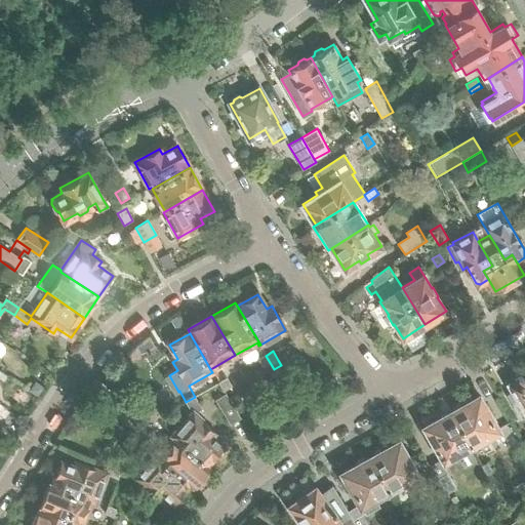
[(271,364),(266,356),(258,360),(264,368),(271,364)]
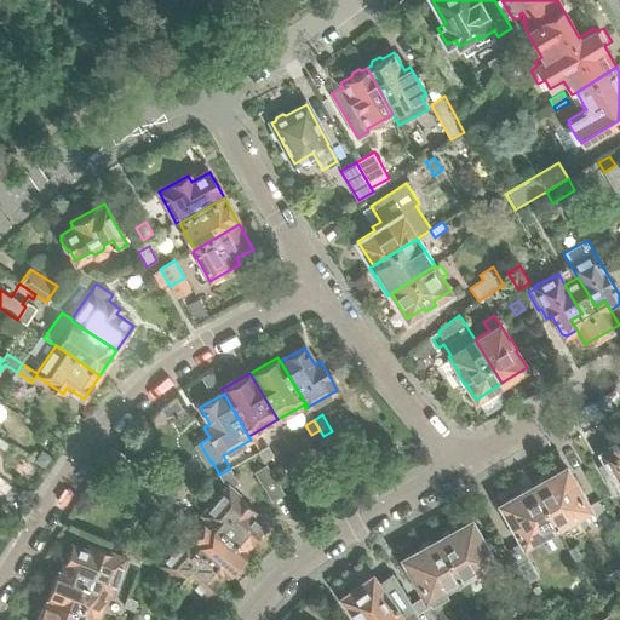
[(619,487),(619,436),(614,441),(616,445),(612,447),(601,454),(609,469),(603,472),(614,492),(619,487)]
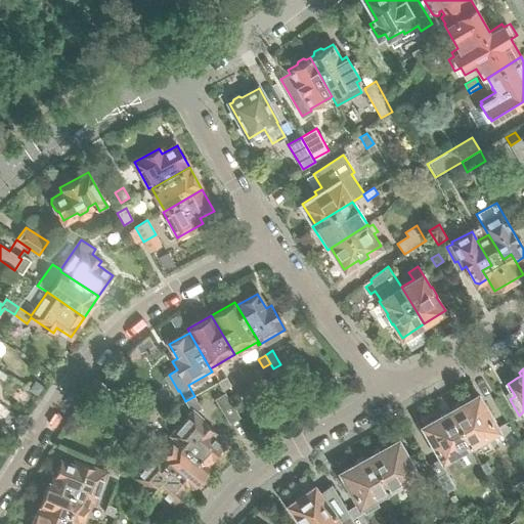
[(232,385),(226,377),(218,382),(223,390),(232,385)]
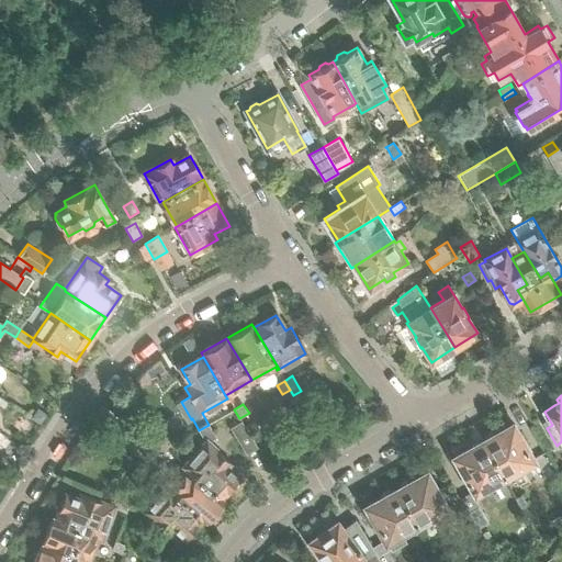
[(258,448),(242,422),(231,428),(246,454),(258,448)]
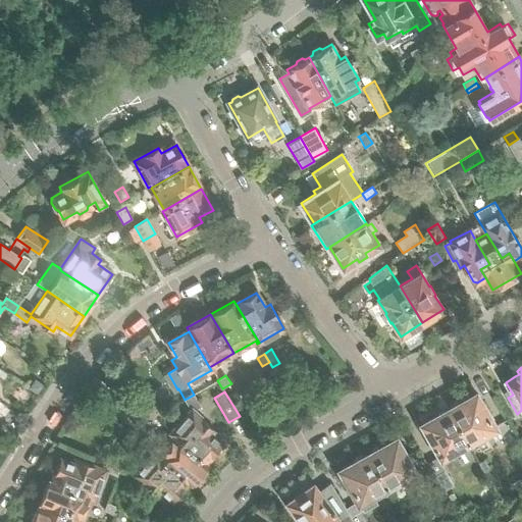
[(202,407),(194,395),(185,400),(191,411),(194,412),(202,407)]
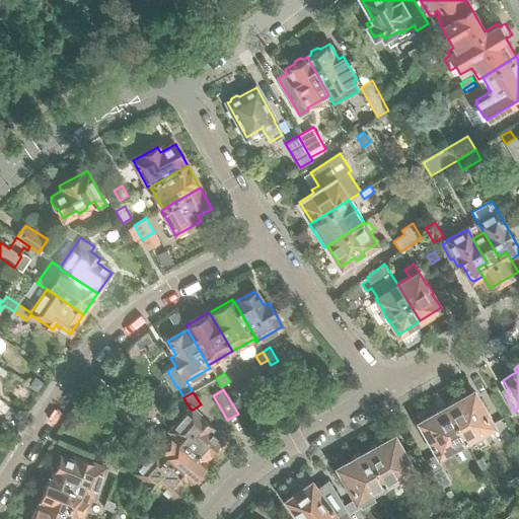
[(270,415),(256,392),(246,398),(258,421),(270,415)]
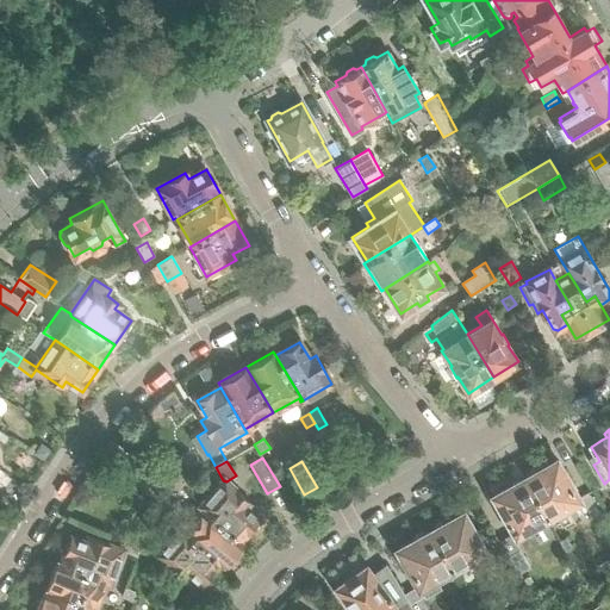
[(578,499),(571,487),(574,485),(566,471),(562,472),(555,461),(539,471),(534,470),(529,472),(527,478),(524,479),(549,522),(566,512),(564,508),(578,499)]
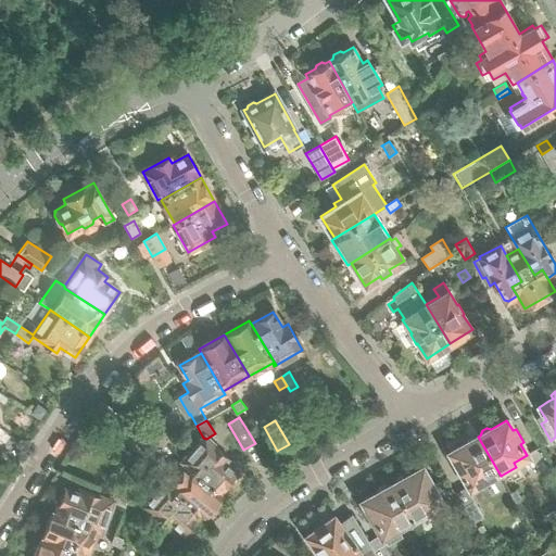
[(153,441),(131,421),(119,434),(142,455),(144,455),(154,443),(153,441)]
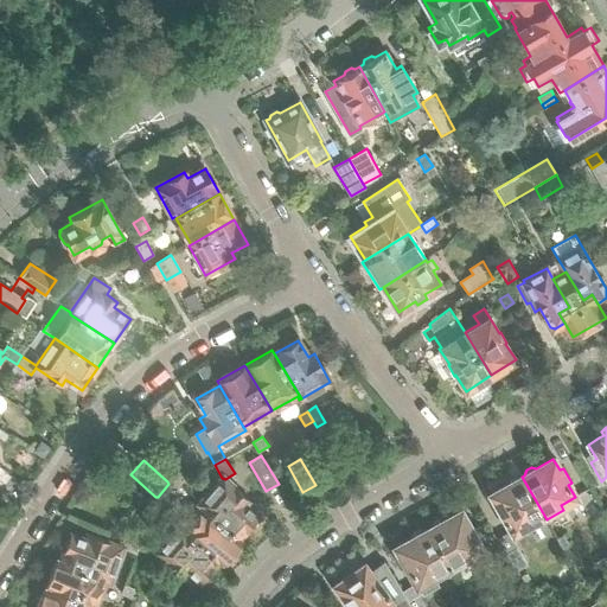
[(547,519),(522,477),(521,477),(515,477),(510,479),(508,484),(491,493),(497,505),(493,506),(500,519),(504,517),(513,532),(528,525),(530,529),(547,519)]
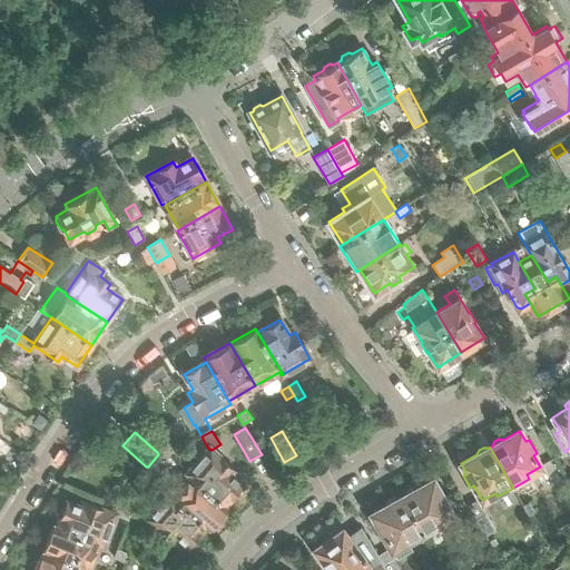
[(243,485),(233,477),(237,472),(212,450),(208,449),(188,472),(192,475),(226,504),(243,485)]
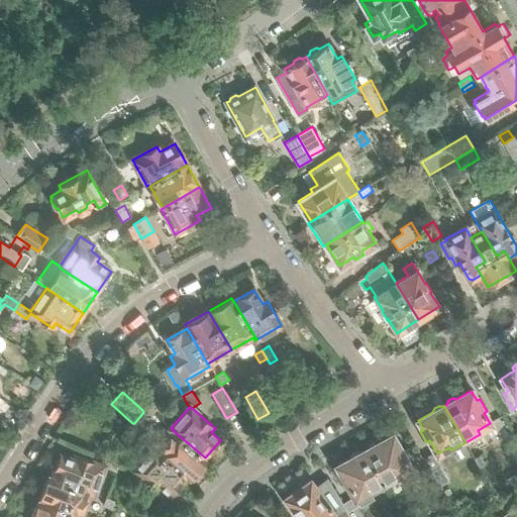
[(129,438),(139,427),(134,423),(132,423),(123,433),(129,438)]
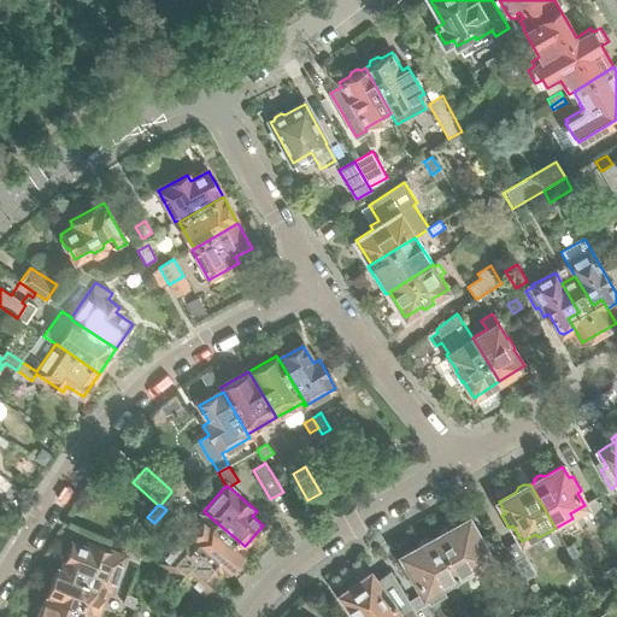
[(248,550),(245,546),(207,515),(187,538),(223,570),(227,574),(248,550)]
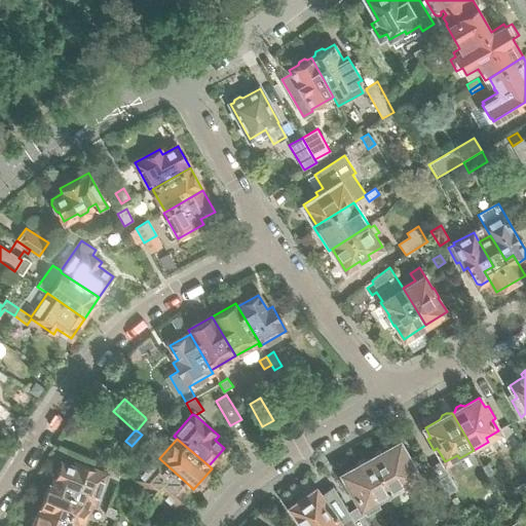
[(418,477),(413,467),(419,464),(420,464),(426,461),(424,458),(414,463),(407,452),(405,453),(399,443),(384,450),(380,450),(376,452),(374,456),(371,458),(389,493),(418,477)]
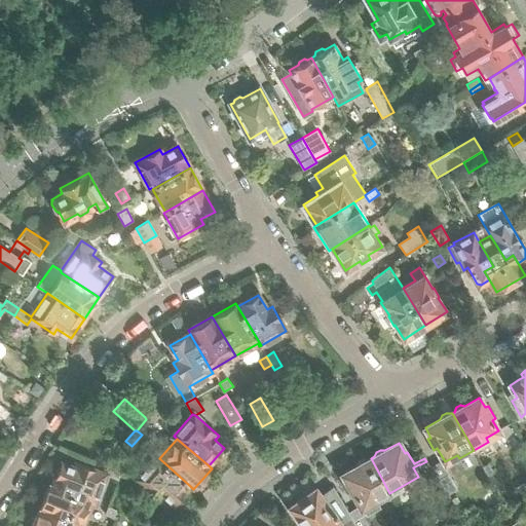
[(450,481),(434,453),(424,458),(426,461),(429,467),(430,466),(444,488),(442,489),(447,498),(453,494),(448,485),(450,481)]
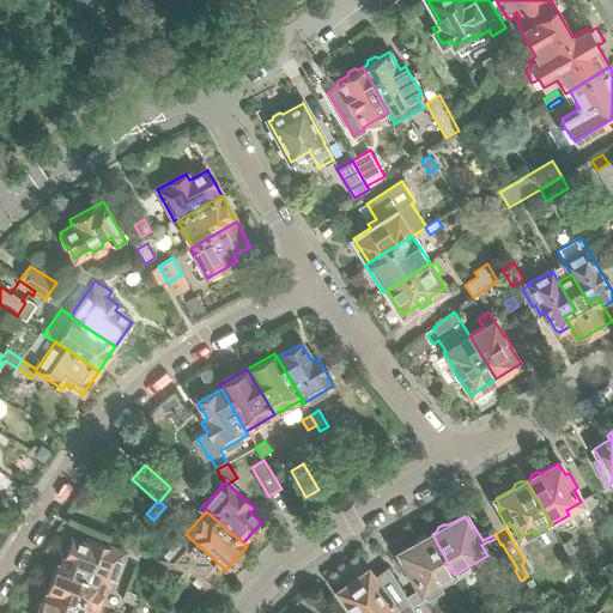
[(222,566),(186,534),(184,535),(181,532),(159,556),(144,550),(140,559),(158,566),(161,559),(183,580),(188,575),(204,588),(222,566)]
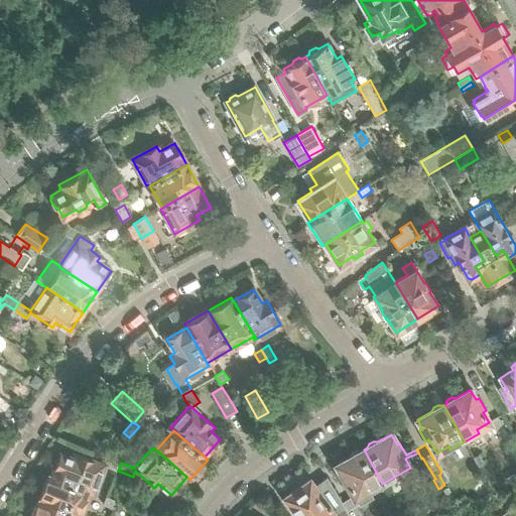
[(382,484),(364,449),(361,452),(356,450),(352,453),(350,458),(337,465),(342,476),(340,477),(347,489),(349,488),(359,506),(373,498),(369,490),(382,484)]
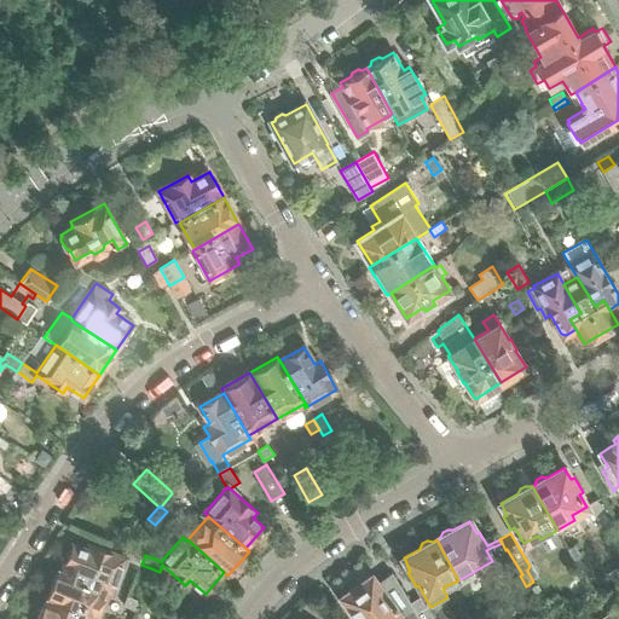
[(110,593),(125,557),(142,565),(145,555),(127,548),(123,556),(93,545),(91,551),(73,544),(62,571),(58,568),(46,599),(94,617),(105,590),(110,593)]
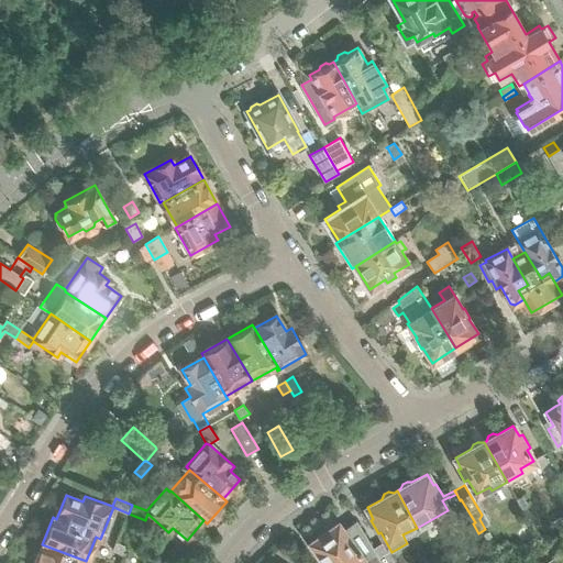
[(364,562),(356,551),(359,550),(355,545),(353,545),(338,522),(310,542),(318,552),(317,553),(322,562),(364,562)]
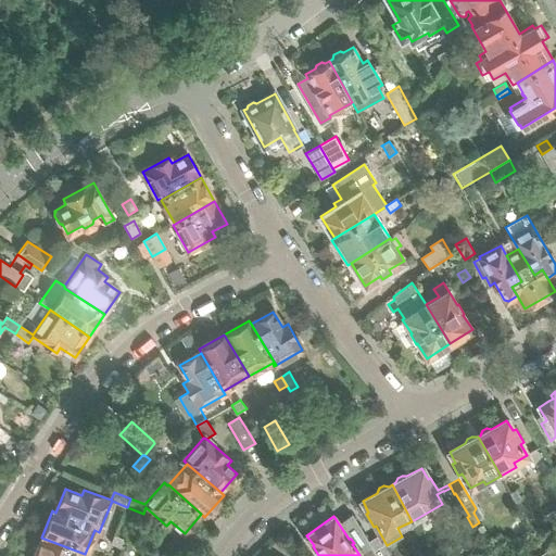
[(123,548),(127,540),(115,534),(111,543),(123,548)]
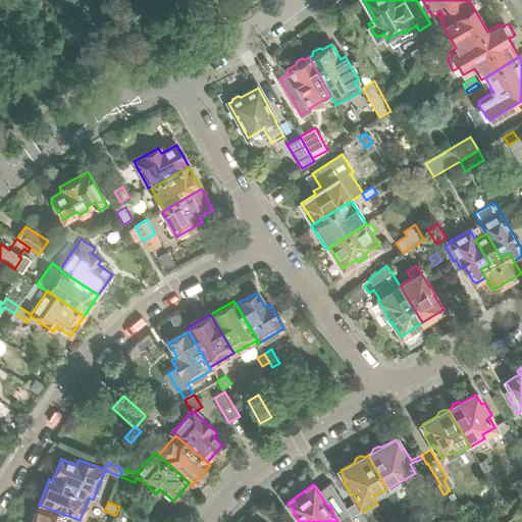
[(409,513),(404,504),(399,507),(404,516),(409,513)]
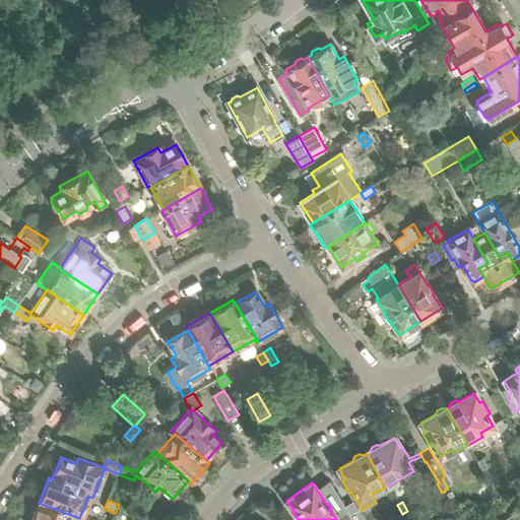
[(78,519),(79,518),(39,503),(31,519),(78,519)]
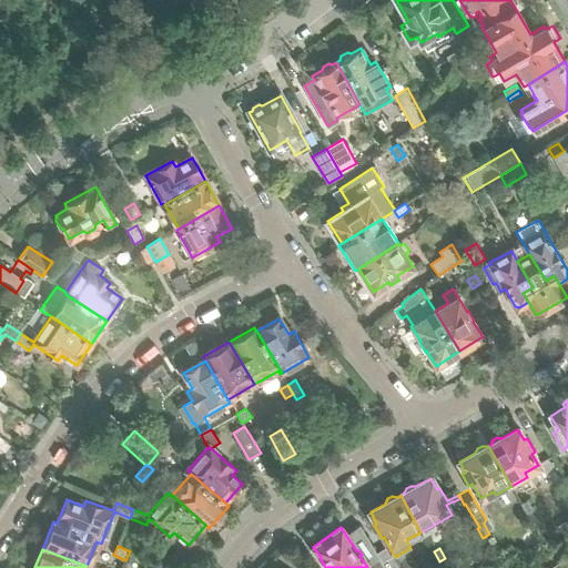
[(439,561),(434,551),(428,555),(435,565),(439,561)]
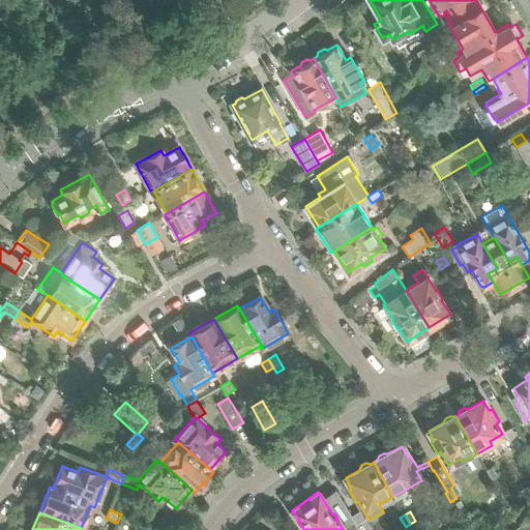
[(529,529),(529,521),(514,529),(529,529)]
